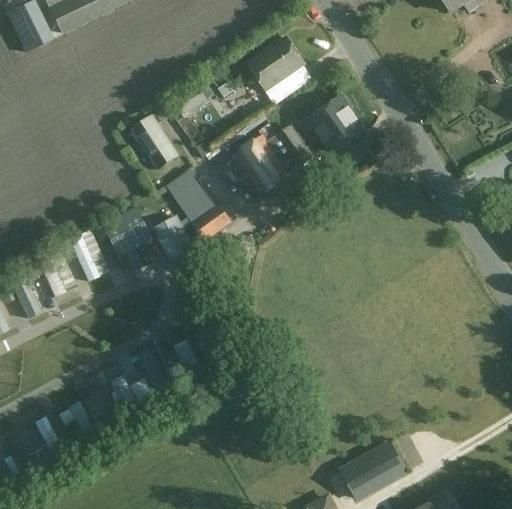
[(29,0),(6,12),(25,50),(52,37),(34,0),(29,0)]
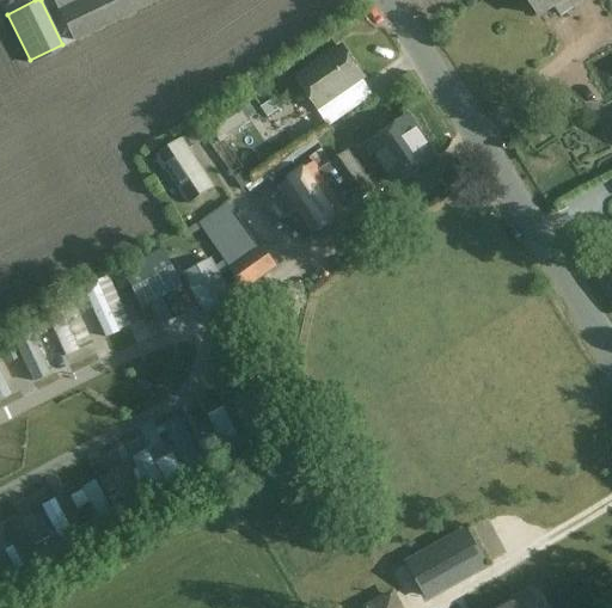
[(51,0),(72,41),(155,0),(51,0)]
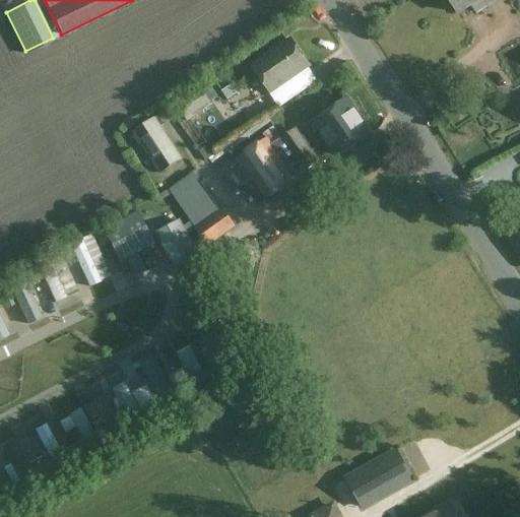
[(451,0),(458,10),(471,2),(476,10),(489,2),(486,0),(451,0)]
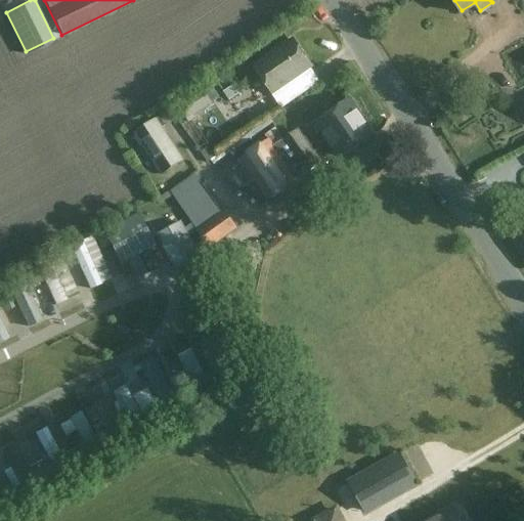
[(311,63),(302,50),(294,38),(254,64),(272,90),(311,63)]
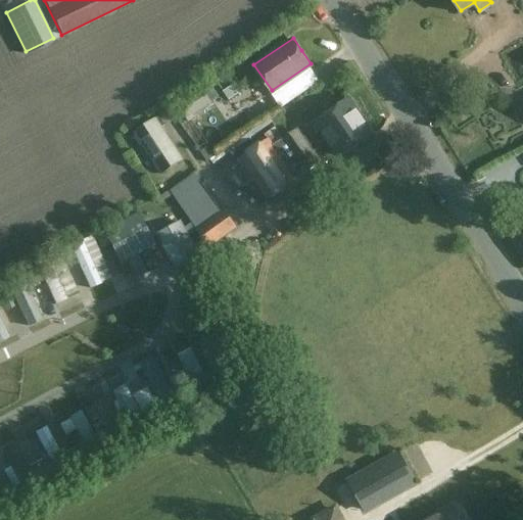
[(176,100),(189,120),(215,102),(201,83),(176,100)]
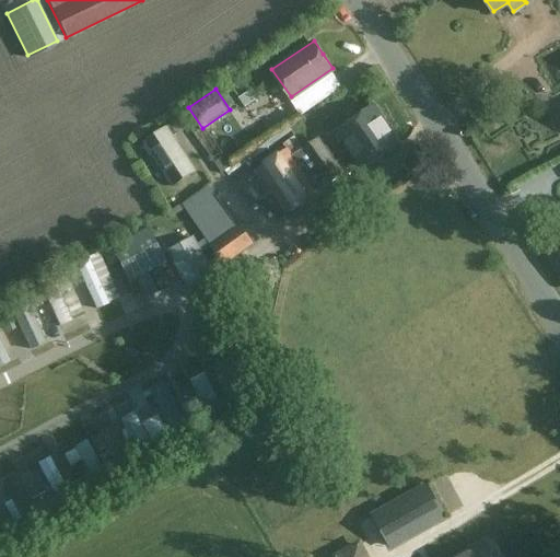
[(337,129),(363,166),(399,141),(373,104),(337,129)]
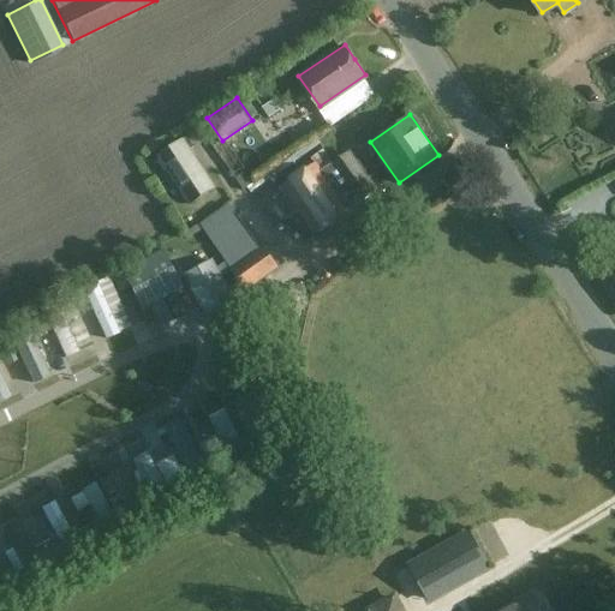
[(216,185),(185,136),(156,154),(190,204),(216,185)]
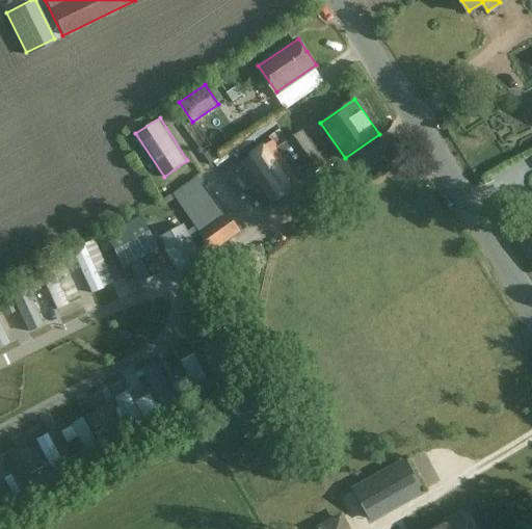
[(301,131),(291,137),(290,136),(281,142),(275,136),(243,159),(248,166),(239,174),(249,188),(254,186),(267,205),(324,163),(301,131)]
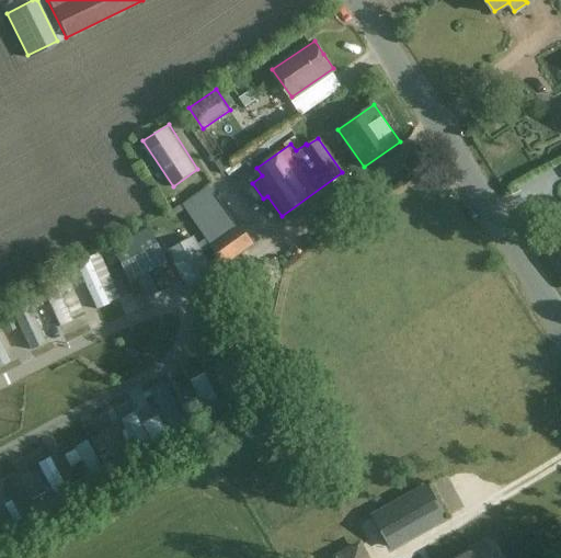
[(209,183),(183,202),(225,262),(254,241),(240,220),(237,223),(209,183)]
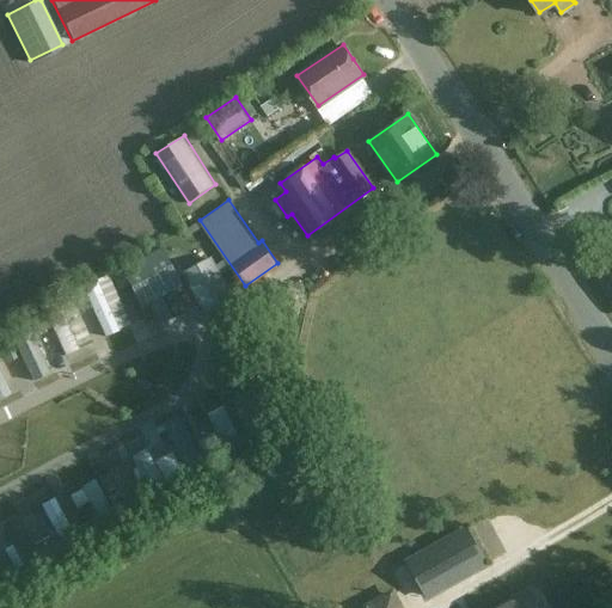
[(164,245),(144,257),(161,290),(182,280),(164,245)]
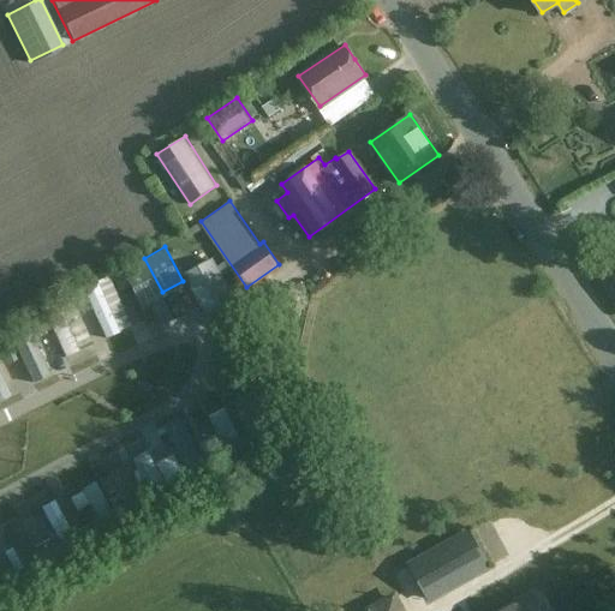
[(614,251),(591,265),(614,305),(614,251)]
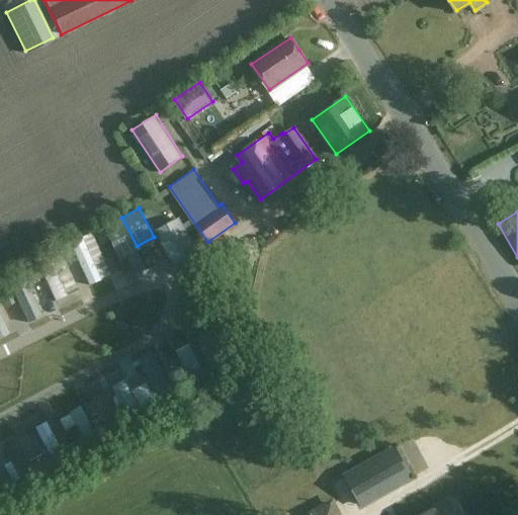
[(173,264),(198,251),(180,216),(155,230),(173,264)]
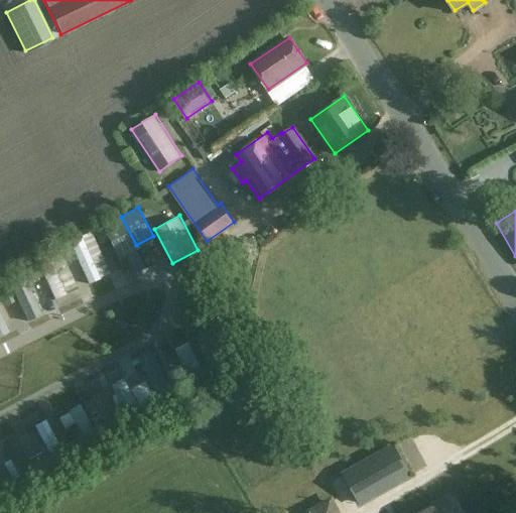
[(89,283),(100,278),(81,237),(71,242),(89,283)]
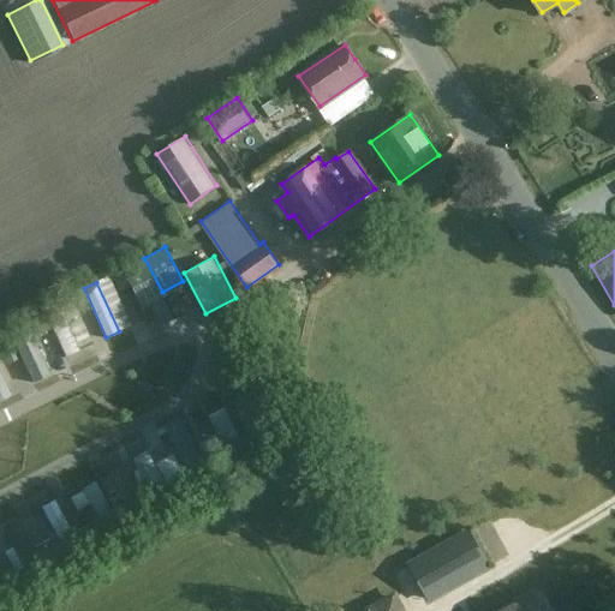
[(47,313),(65,354),(78,348),(60,307),(47,313)]
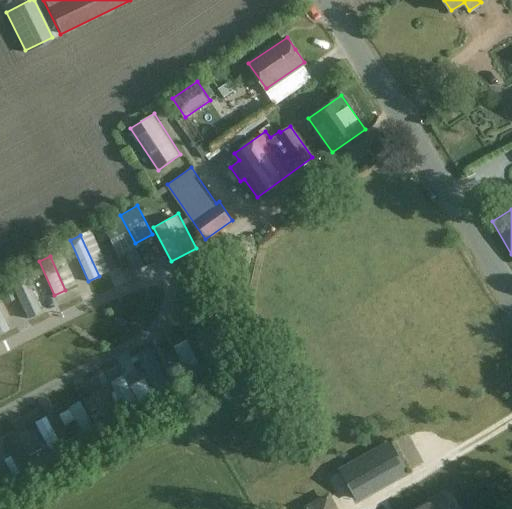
[(17,265),(5,271),(24,311),(36,305),(17,265)]
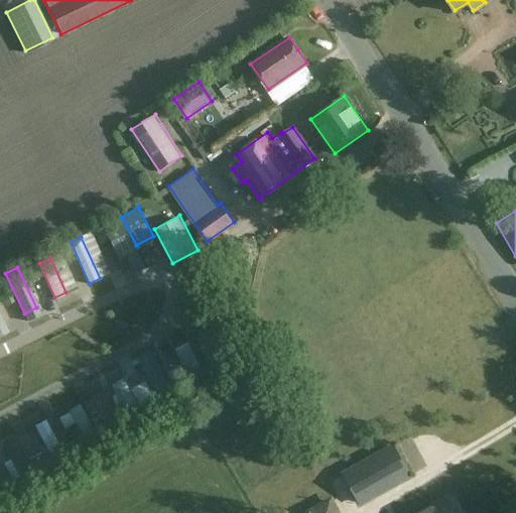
[(91,345),(107,336),(99,322),(83,330),(91,345)]
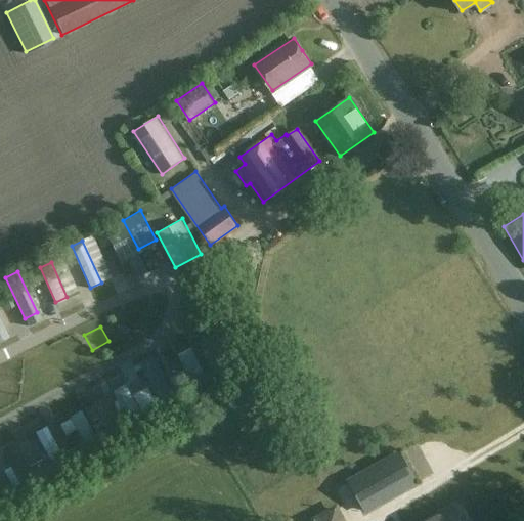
[(214,337),(233,374),(247,367),(227,330),(214,337)]
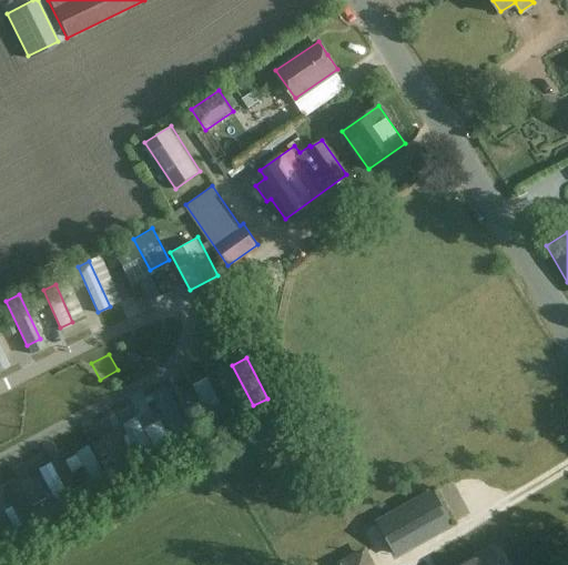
[(213,425),(229,417),(209,377),(193,384),(213,425)]
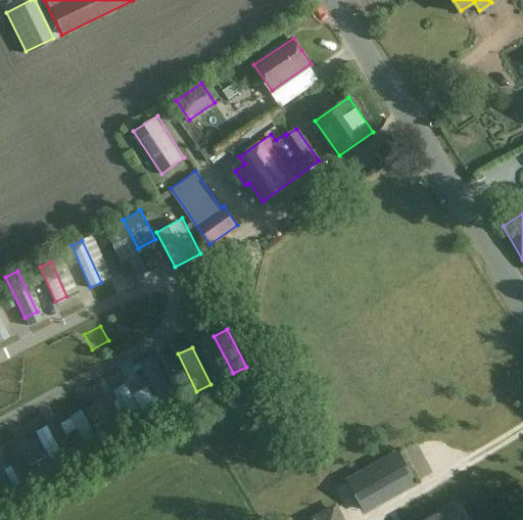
[(19,370),(30,387),(46,377),(37,360),(19,370)]
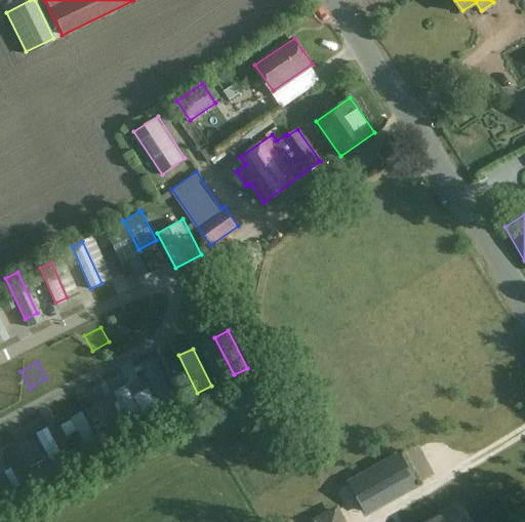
[(164,407),(176,400),(159,367),(146,374),(164,407)]
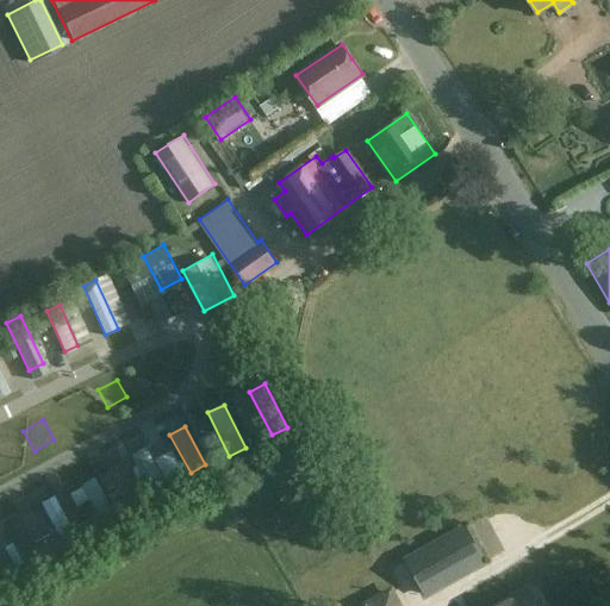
[(169,486),(148,445),(130,455),(151,494),(169,486)]
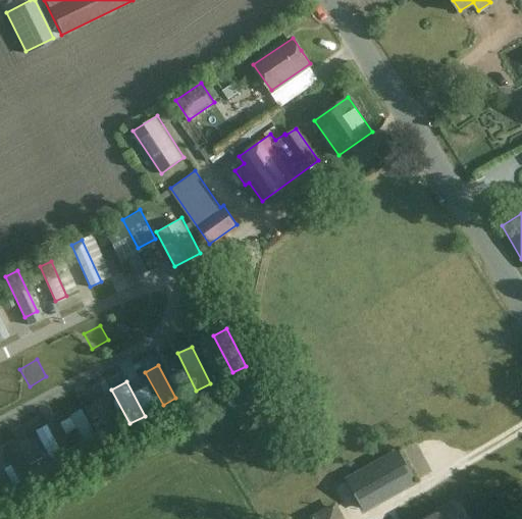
[(86,443),(96,436),(81,408),(69,414),(86,443)]
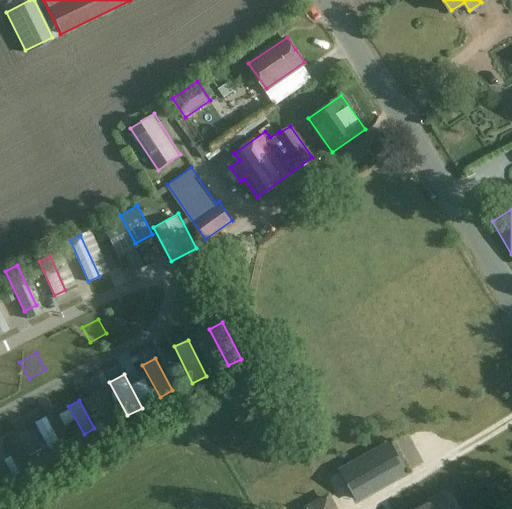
[(63,449),(45,416),(34,422),(52,455),(63,449)]
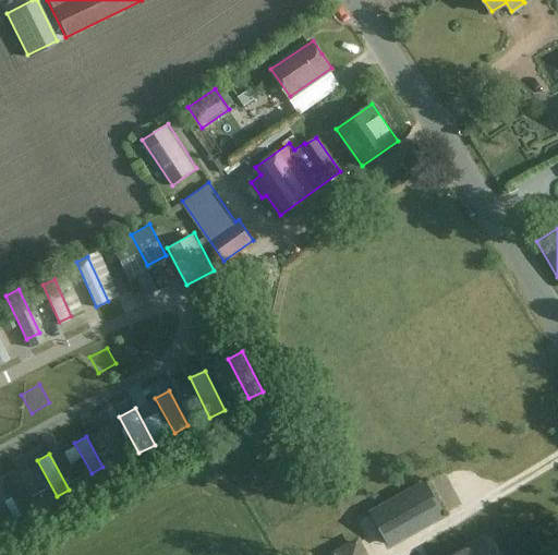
[(22,514),(37,506),(17,470),(2,478),(22,514)]
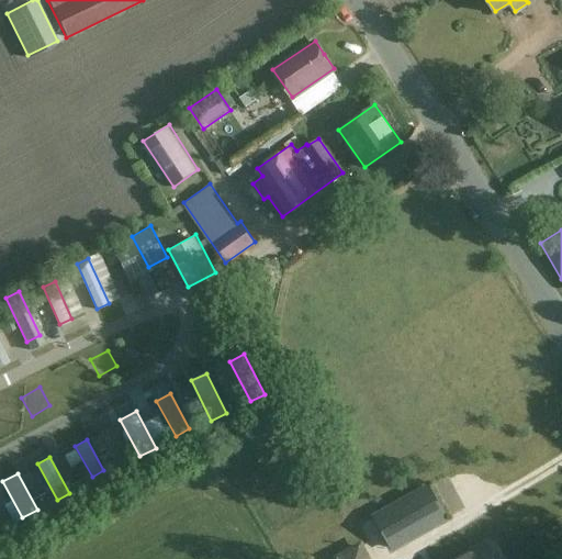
[(428,484),(374,514),(392,545),(446,515),(428,484)]
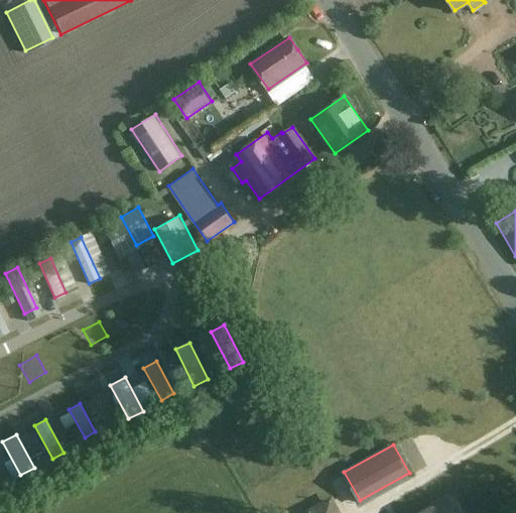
[(416,512),(459,512),(449,495),(416,512)]
